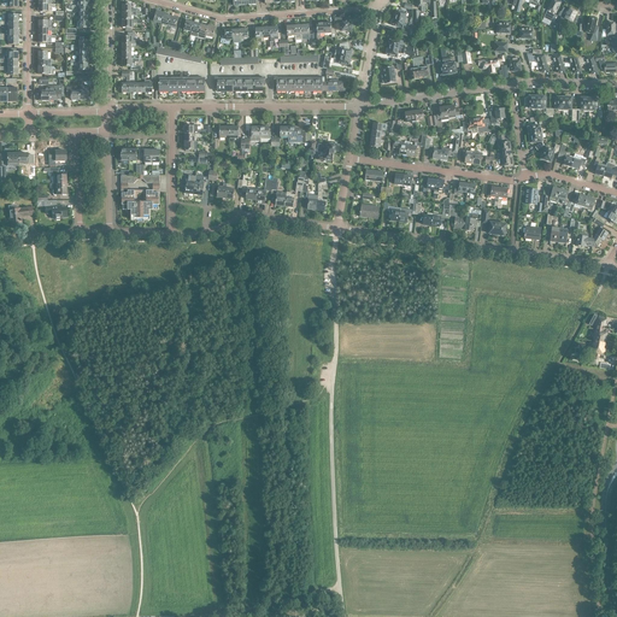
[(422,12),(425,12),(424,4),(430,3),(429,0),(416,0),(416,6),(422,6),(422,12)]
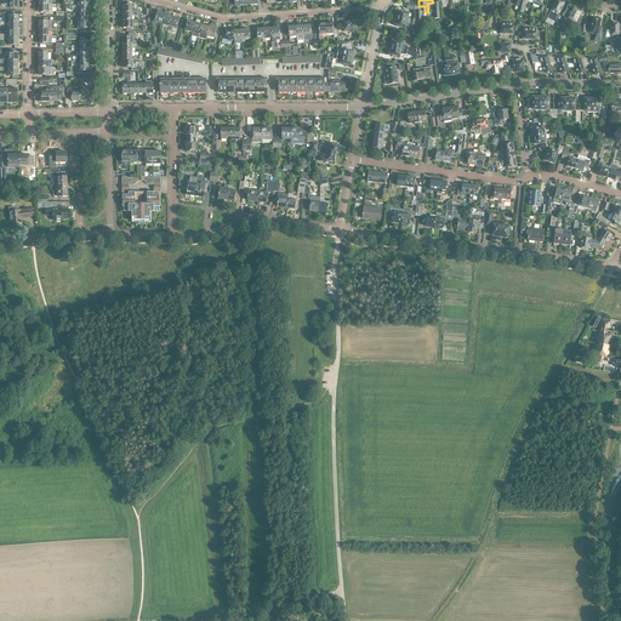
[(520,0),(519,12),(525,15),(527,7),(528,1),(528,0),(531,0),(534,0),(533,0),(520,0)]
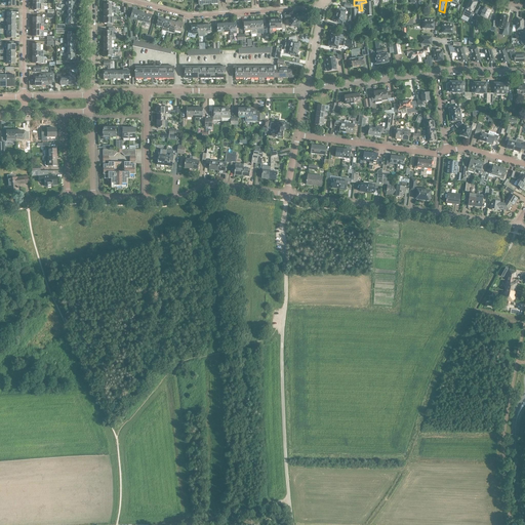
[(462,15),(466,16),(470,18),(477,3),(470,0),(462,15)]
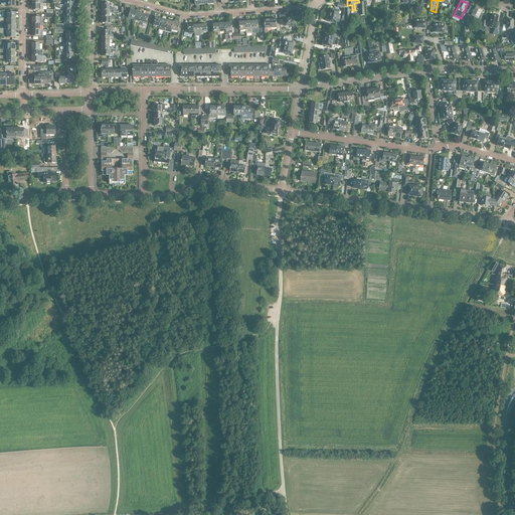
[(466,14),(466,19),(471,19),(471,16),(471,15),(474,17),(474,20),(480,20),(480,18),(482,16),(480,15),(482,10),(475,7),(472,12),(468,10),(466,14)]
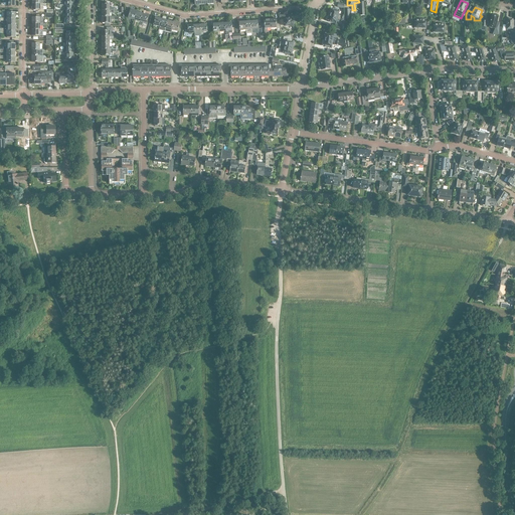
[(344,15),(341,14),(341,16),(339,15),(339,14),(338,14),(339,10),(331,8),(331,9),(330,10),(330,11),(330,12),(330,15),(344,18),(344,15)]
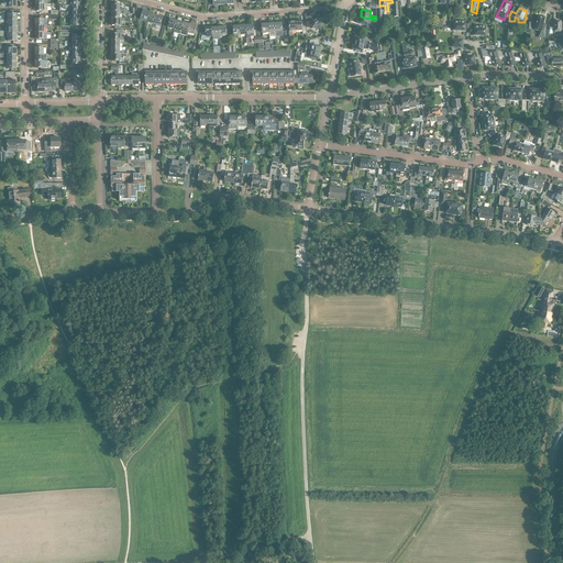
[(141,20),(147,21),(150,13),(150,12),(148,12),(148,11),(145,10),(145,11),(143,11),(141,11),(140,14),(142,15),(141,20)]
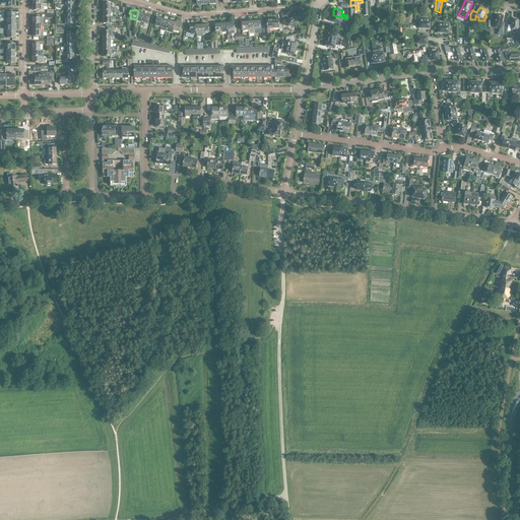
[(6,18),(15,18),(15,12),(12,12),(12,10),(5,10),(5,12),(4,12),(4,18),(6,18)]
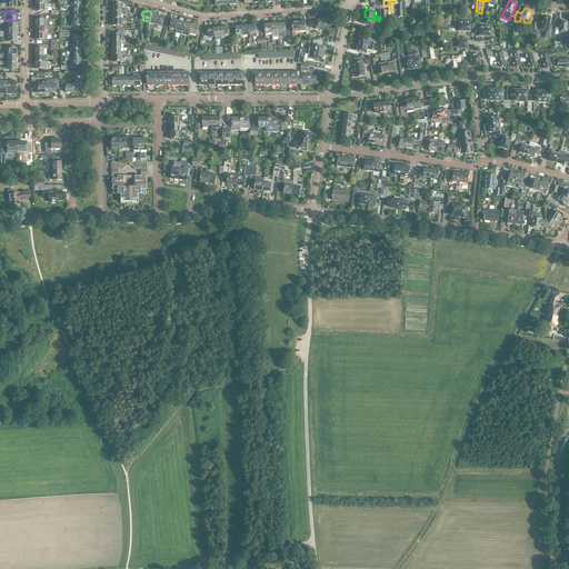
[(158,16),(151,13),(149,21),(156,23),(158,16)]
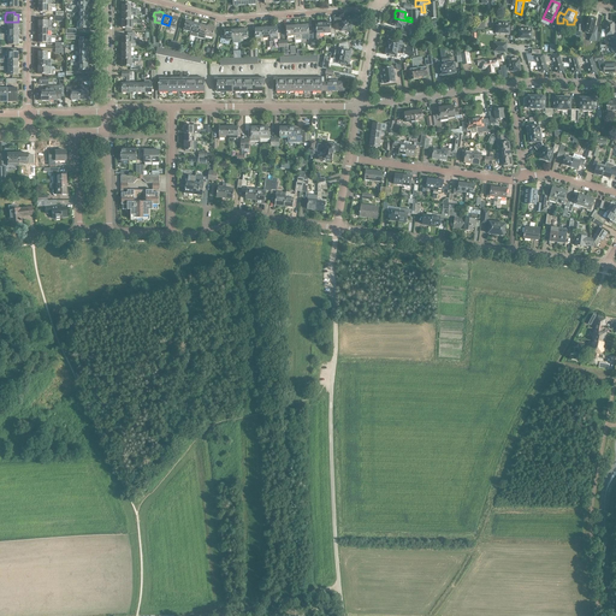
[(175,30),(178,18),(171,17),(169,25),(167,30),(170,31),(171,29),(175,30)]
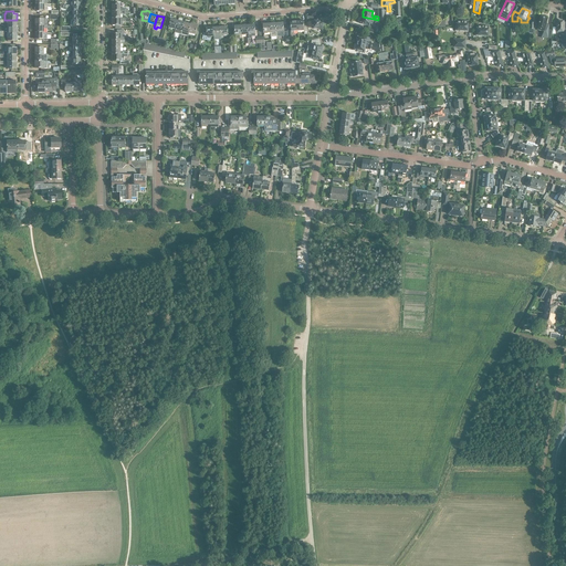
[(312,17),(307,17),(307,20),(313,20),(313,29),(323,29),(323,27),(324,25),(324,24),(323,23),(323,22),(323,20),(314,20),(314,17),(312,17)]
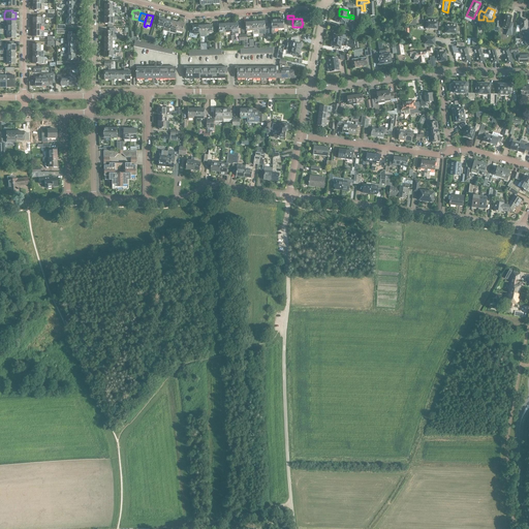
[(337,22),(345,24),(346,21),(348,22),(352,23),(353,19),(339,16),(338,18),(337,19),(337,21),(337,22)]
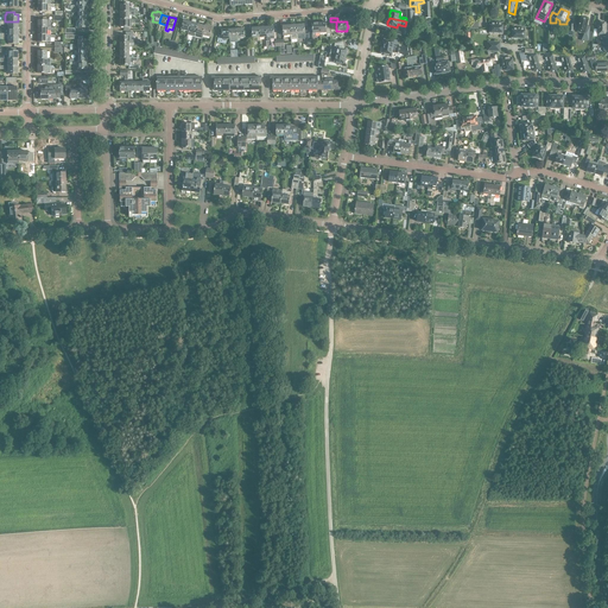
[(577,32),(582,33),(581,40),(591,42),(593,33),(589,32),(589,27),(586,27),(588,20),(587,19),(586,19),(586,18),(584,18),(583,18),(581,18),(577,32)]
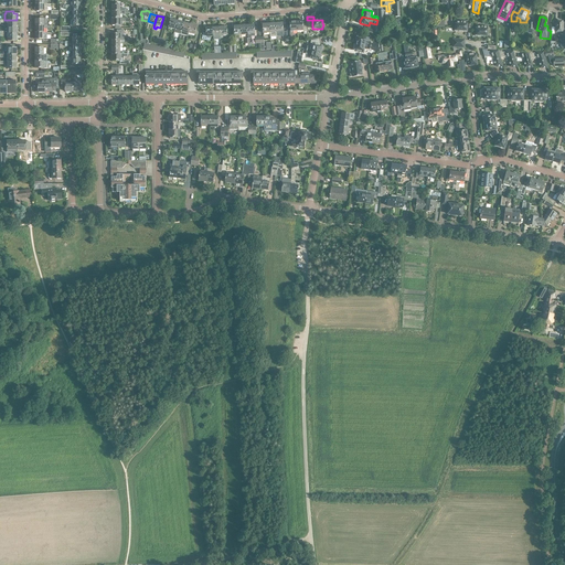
[(125,18),(120,18),(112,18),(112,25),(115,25),(115,29),(120,29),(120,25),(123,25),(123,21),(125,21),(125,18)]
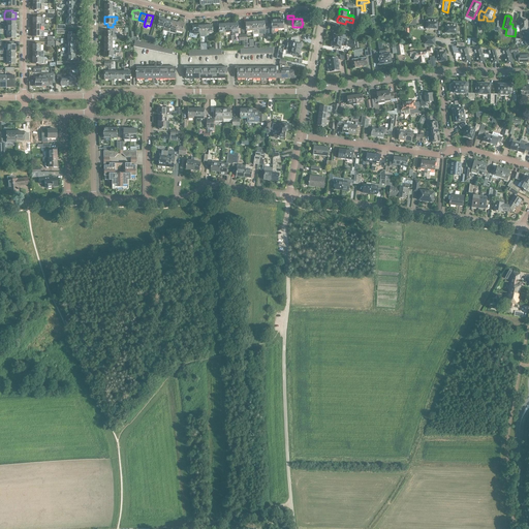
[(164,27),(166,20),(160,18),(158,25),(164,27)]
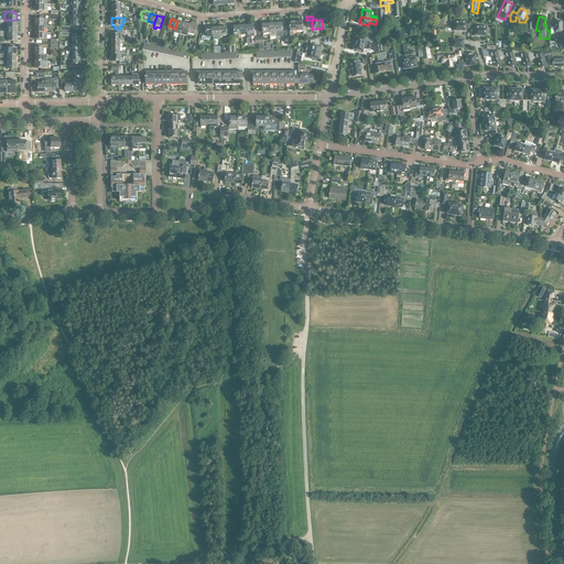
[(182,31),(184,23),(177,21),(175,29),(174,32),(181,34),(182,31)]
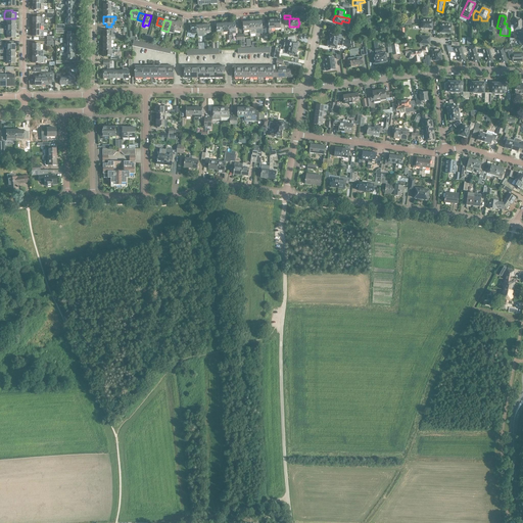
[(269,28),(266,28),(266,35),(269,35),(269,31),(272,31),(272,29),(275,29),(274,19),(268,20),(269,28)]
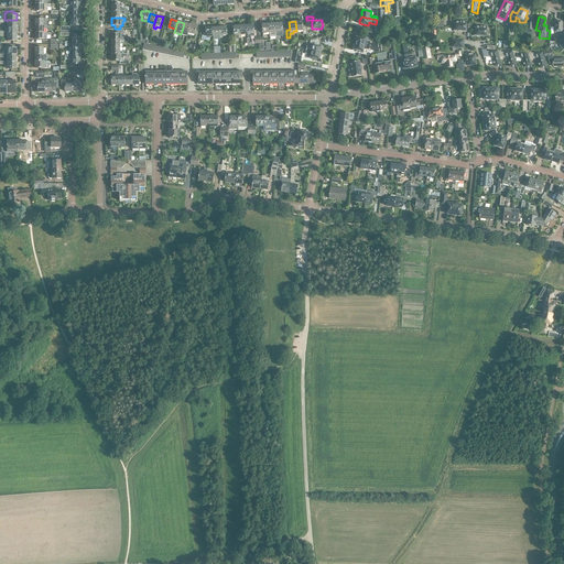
[(303,26),(302,21),(295,21),(296,31),(303,31),(303,34),(306,34),(306,26),(303,26)]
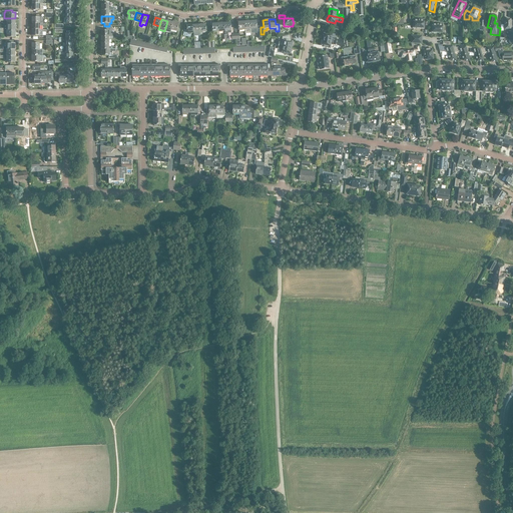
[(415,28),(417,28),(420,28),(424,28),(424,20),(414,19),(414,23),(413,23),(413,28),(415,28)]
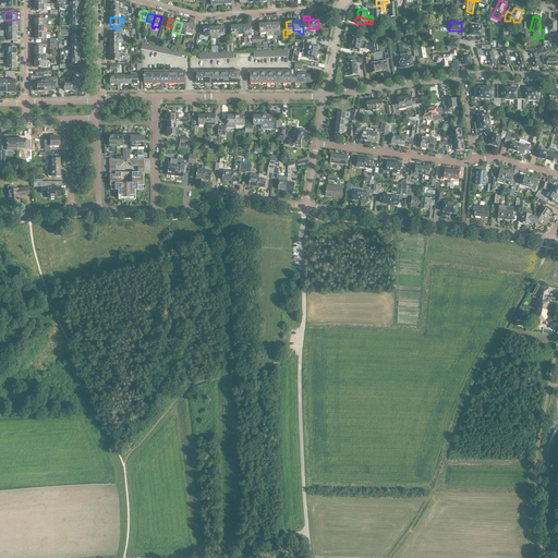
[(556,32),(557,22),(556,22),(556,21),(549,21),(548,33),(554,34),(555,38),(557,36),(557,34),(557,32),(556,32)]
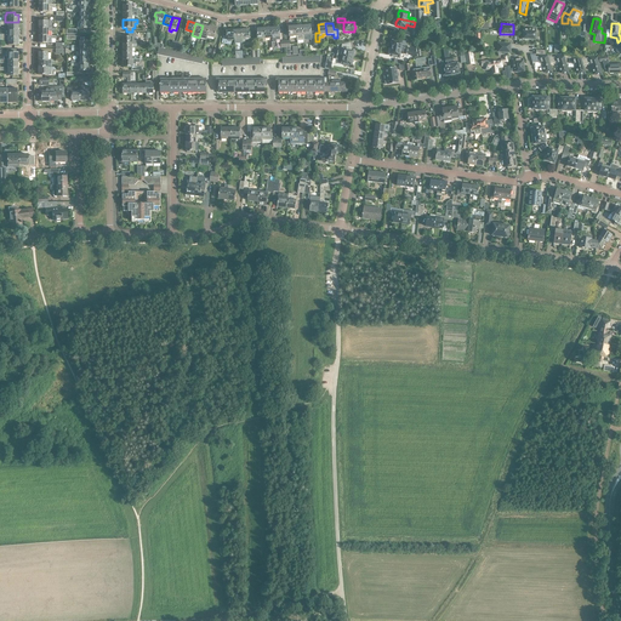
[(210,27),(203,26),(200,34),(208,36),(210,27)]
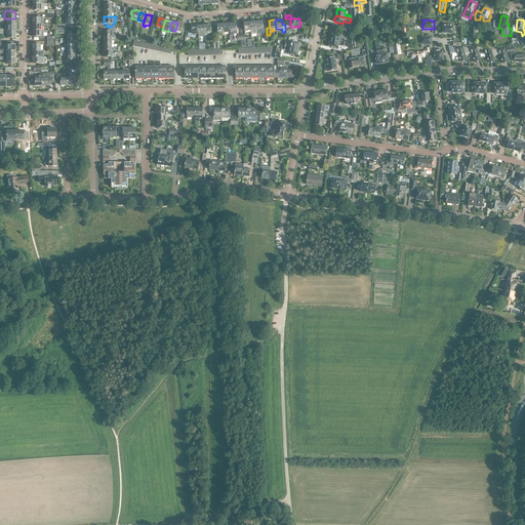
[(177,23),(175,31),(182,32),(184,24),(177,22),(177,23)]
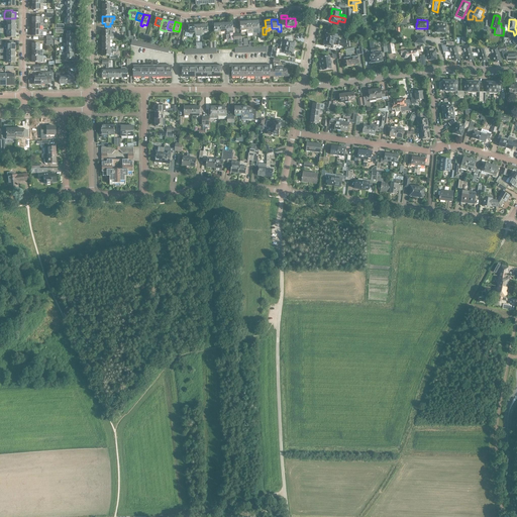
[(193,33),(195,33),(195,25),(192,25),(192,24),(189,24),(189,25),(189,30),(186,29),(185,36),(192,37),(193,33)]
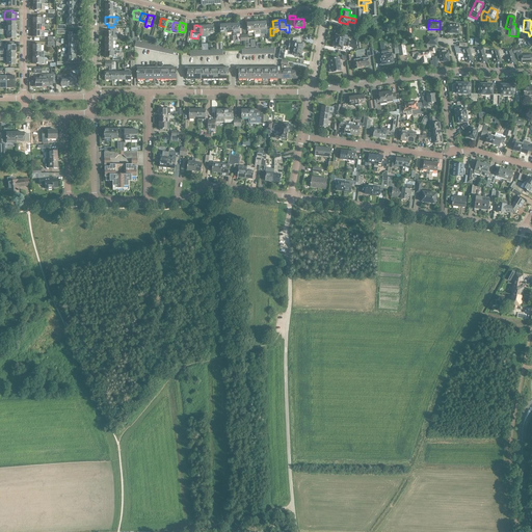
[(448,34),(450,34),(450,33),(452,33),(455,34),(455,33),(458,33),(459,25),(449,25),(449,28),(448,28),(448,34)]
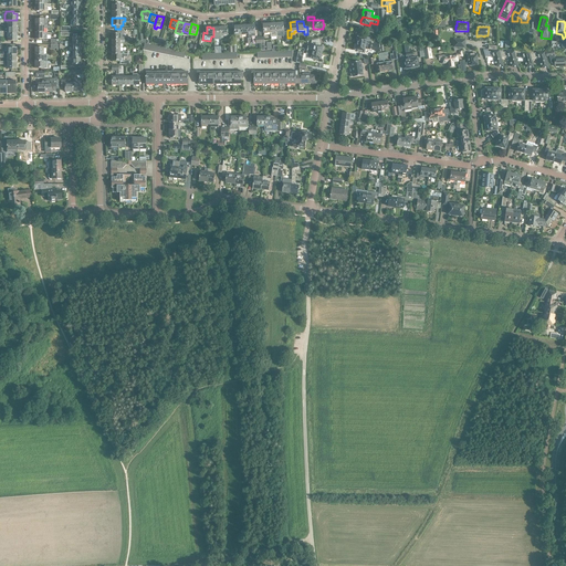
[(112,33),(112,41),(121,41),(124,41),(128,41),(128,38),(125,38),(123,38),(123,33),(124,33),(124,30),(117,30),(117,33),(112,33)]
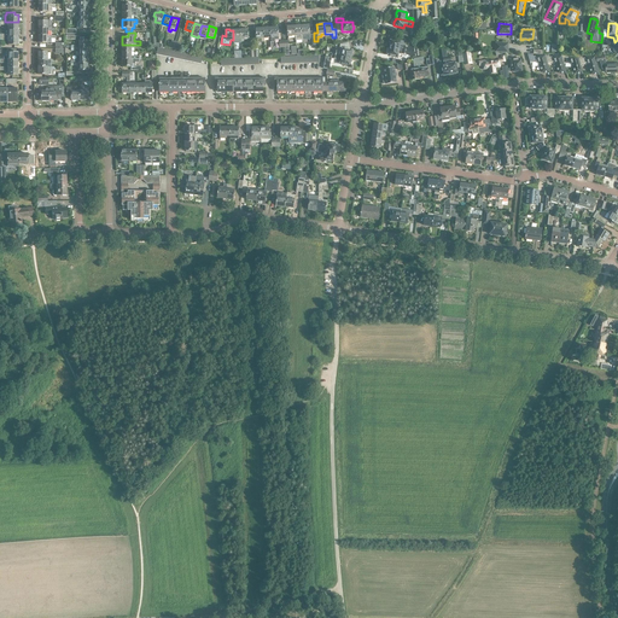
[(390,47),(402,50),(403,46),(403,42),(401,41),(391,40),(390,41),(390,44),(390,47)]
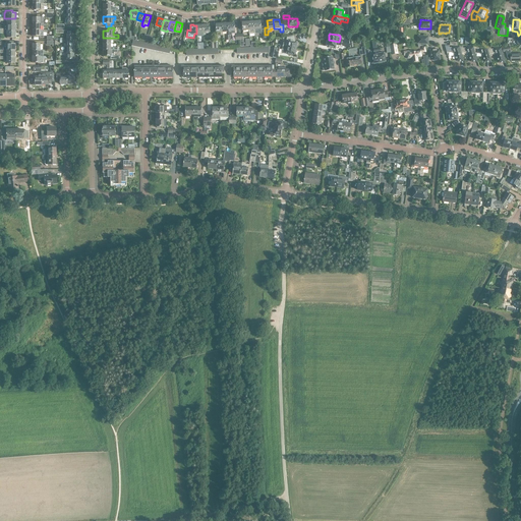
[(520,44),(520,34),(518,36),(517,36),(517,40),(512,41),(512,39),(508,38),(508,46),(518,44),(519,45),(520,44)]
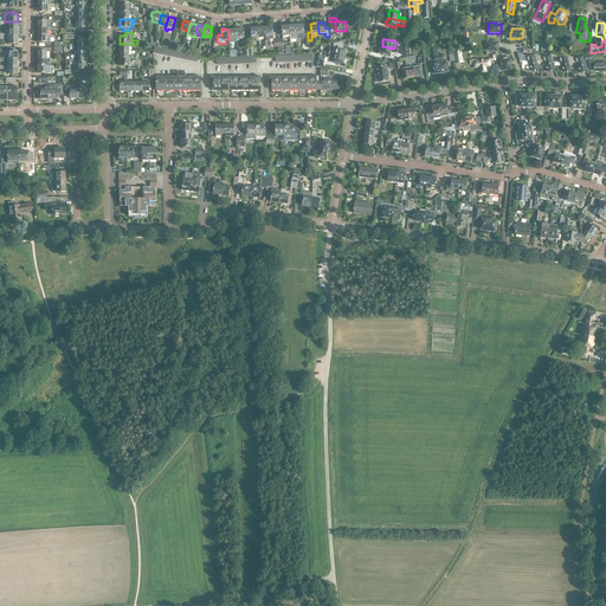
[(327,53),(345,57),(345,53),(346,52),(346,51),(346,50),(346,49),(342,49),(342,46),(342,45),(342,43),(334,44),(333,50),(328,50),(327,53)]
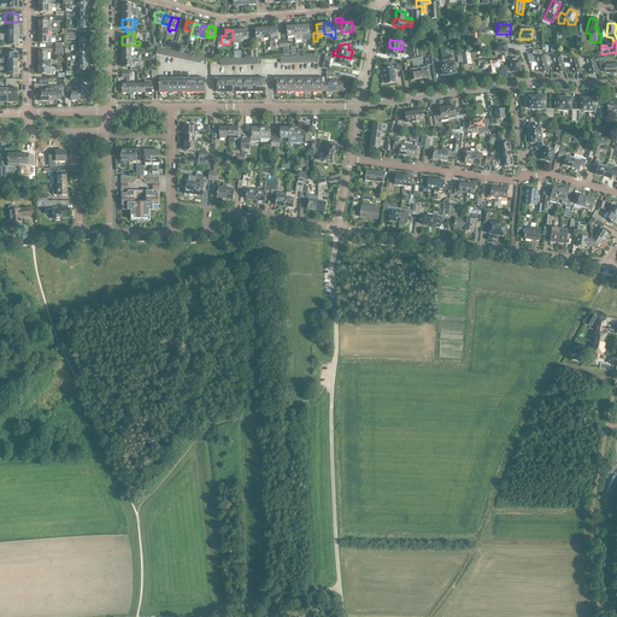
[(544,54),(541,54),(533,54),(527,53),(529,63),(538,63),(541,72),(548,72),(546,63),(544,54)]
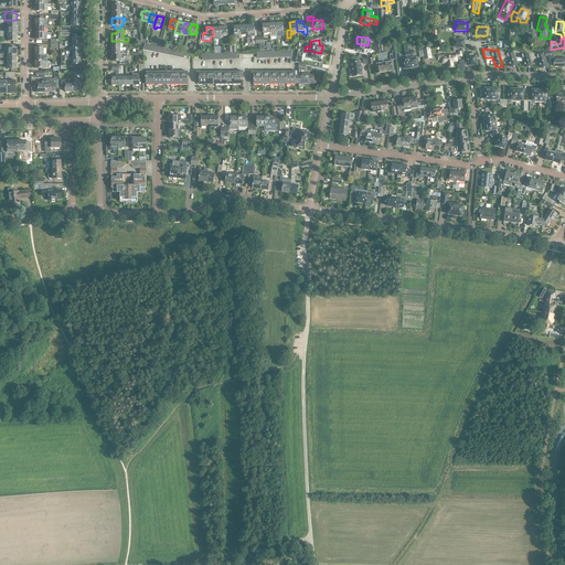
[(321,53),(305,50),(304,50),(302,53),(311,55),(310,59),(319,60),(319,59),(320,59),(321,56),(320,55),(321,53)]
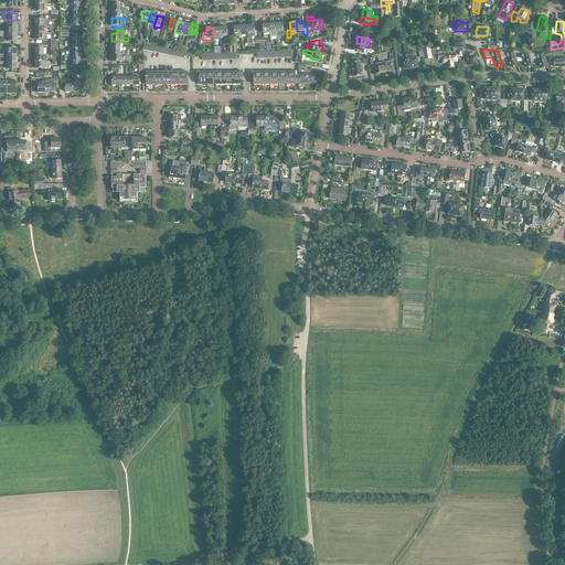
[(518,67),(515,59),(513,50),(498,50),(500,57),(508,57),(510,66),(518,67)]
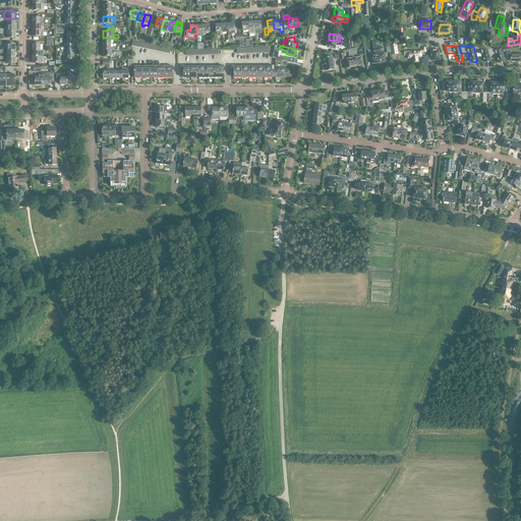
[(486,47),(473,46),(475,54),(482,54),(484,62),(491,62),(488,54),(486,47)]
